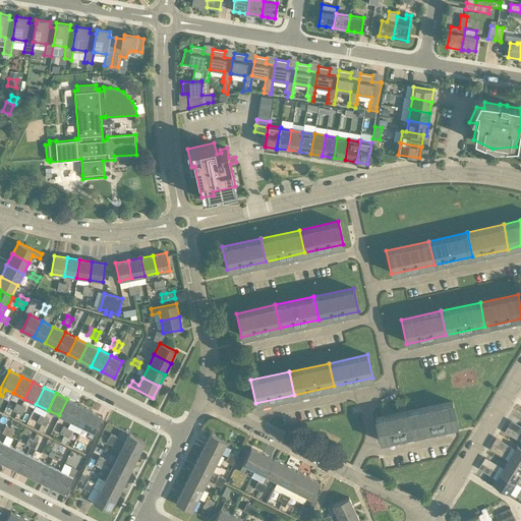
[(70,421),(78,405),(67,399),(59,415),(70,421)]
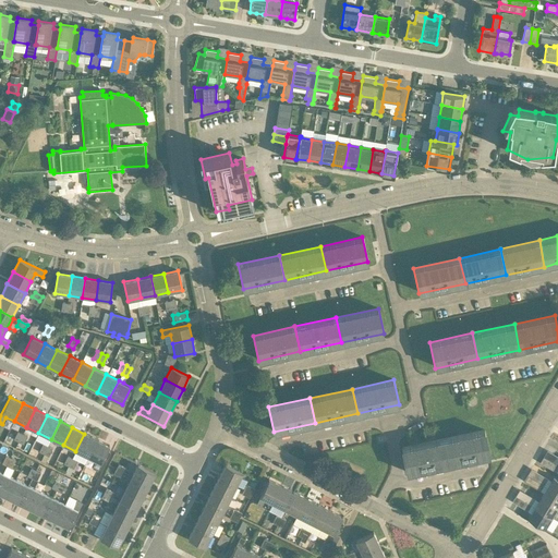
[(485,429),(443,439),(448,464),(490,456),(485,429)]
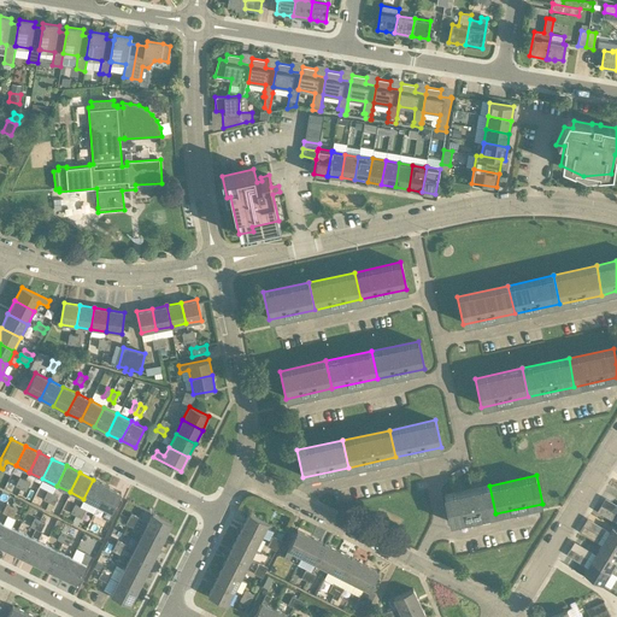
[(97,506),(107,486),(93,480),(83,499),(97,506)]
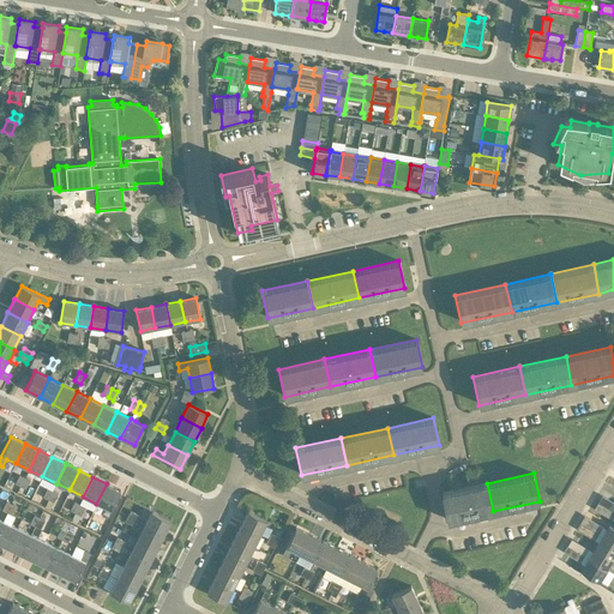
[(107,483),(96,504),(106,507),(101,516),(107,518),(120,491),(107,483)]
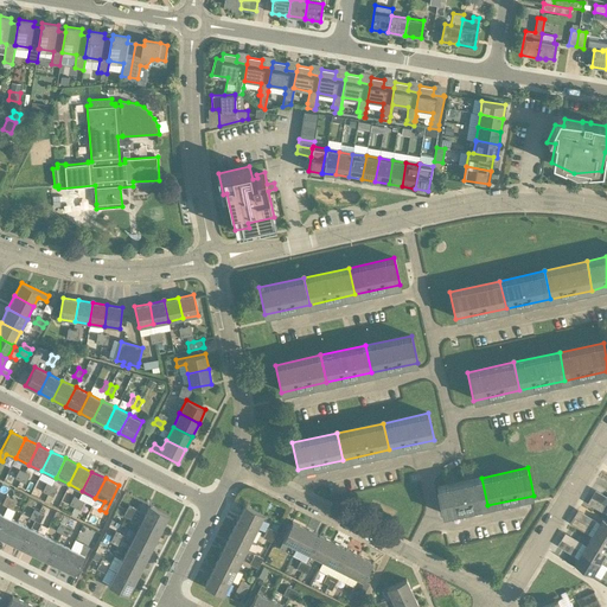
[(481,478),(436,487),(442,515),(487,505),(481,478)]
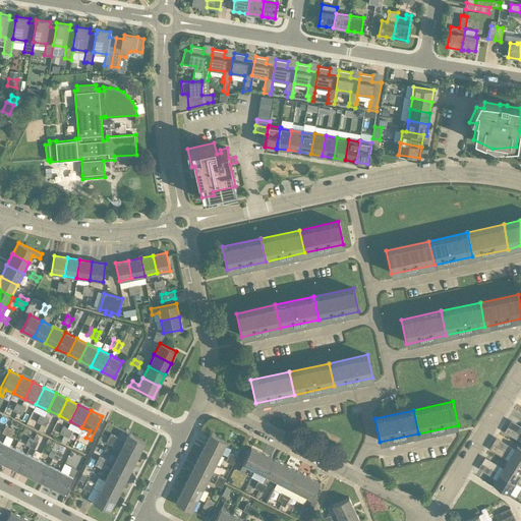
[(41,424),(45,417),(40,414),(37,422),(41,424)]
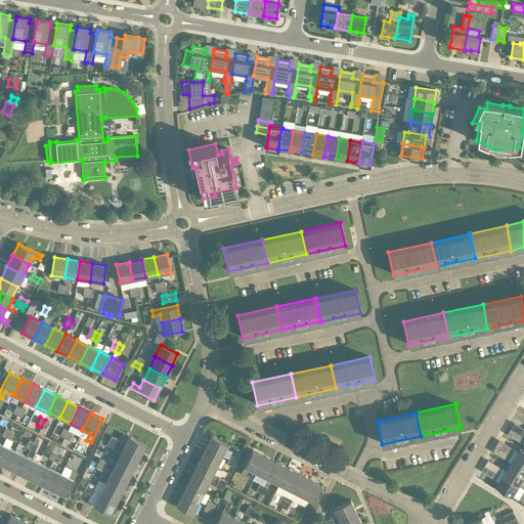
[(6,438),(10,431),(5,428),(1,435),(6,438)]
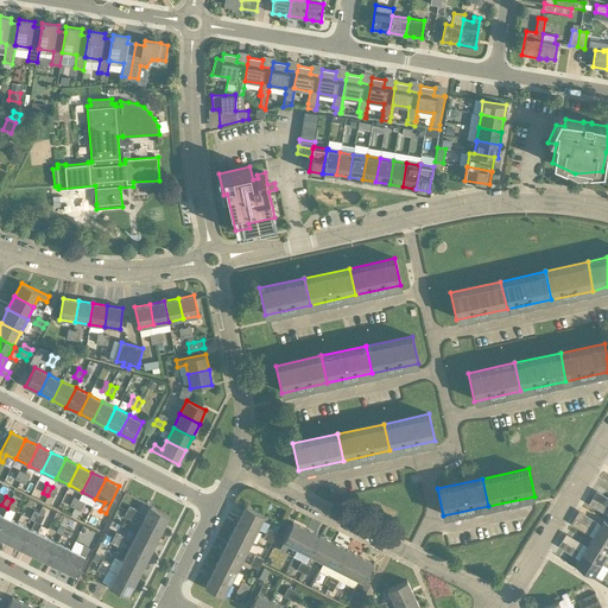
[(75,508),(78,500),(74,496),(69,506),(75,508)]
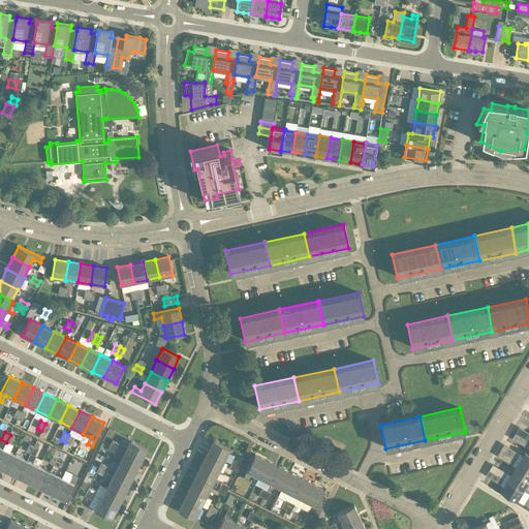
[(68,435),(65,442),(70,444),(73,437),(68,435)]
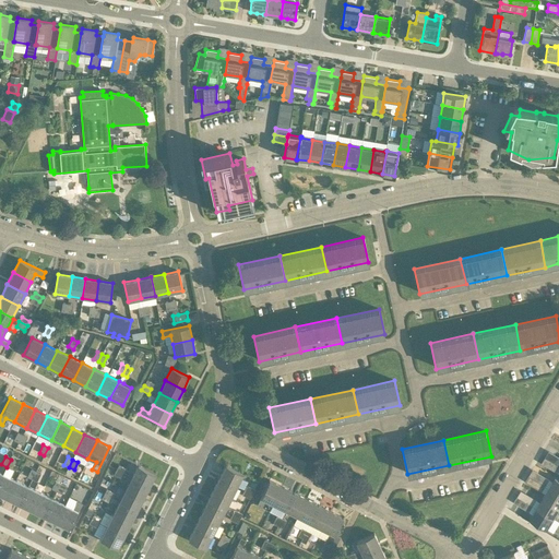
[(116,470),(125,474),(127,470),(119,465),(116,470)]
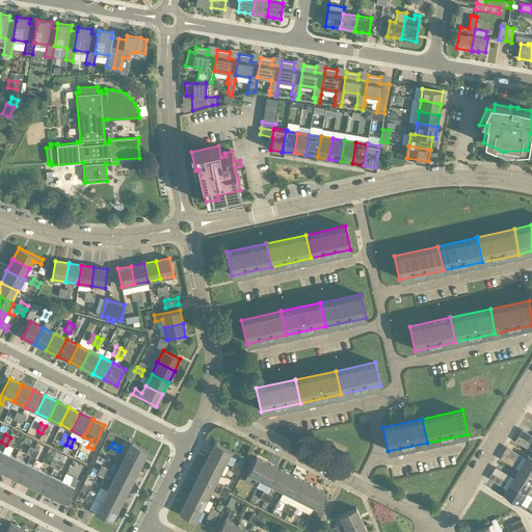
[(126,455),(141,463),(148,451),(132,443),(126,455)]
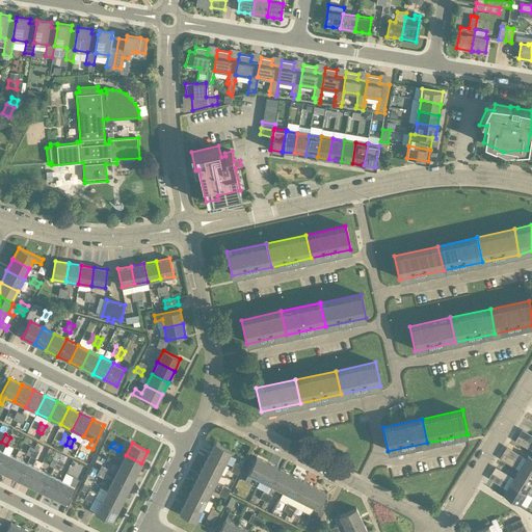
[(209,455),(224,462),(231,451),(215,443),(209,455)]
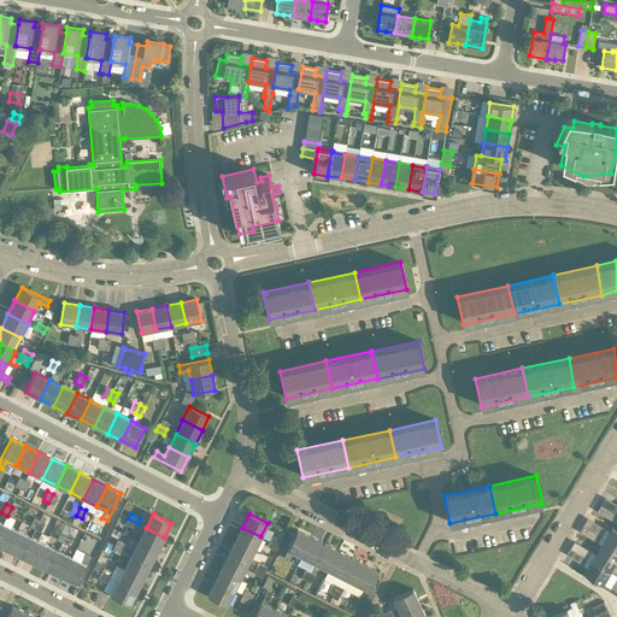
[(35,529),(40,521),(34,517),(29,527),(35,529)]
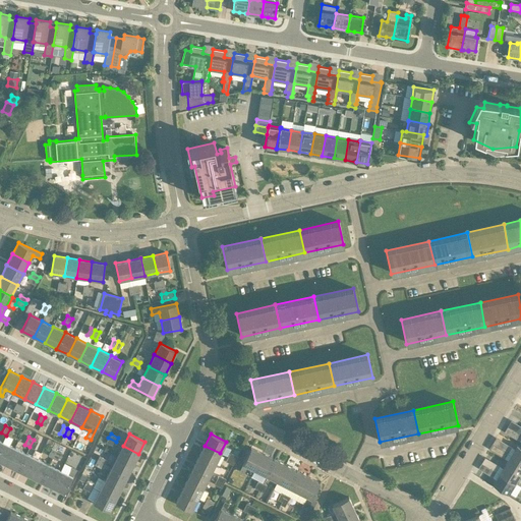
[(14,448),(9,445),(3,442),(0,448),(0,461),(6,464),(14,448)]
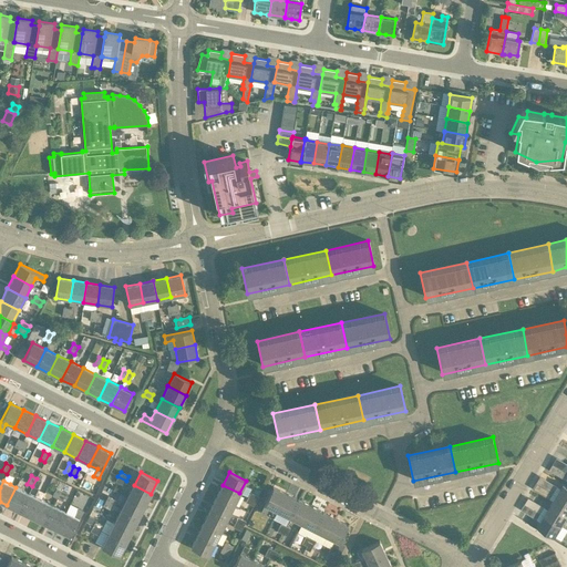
[(548,488),(554,493),(557,486),(552,483),(548,488)]
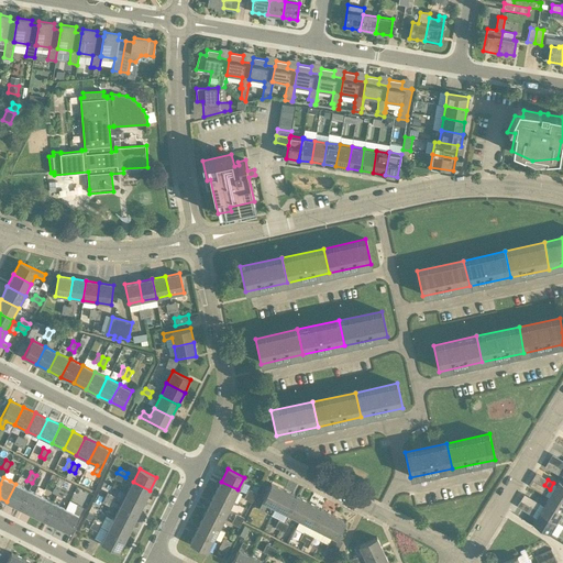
[(553,490),(562,496),(562,483),(562,482),(560,481),(553,490)]
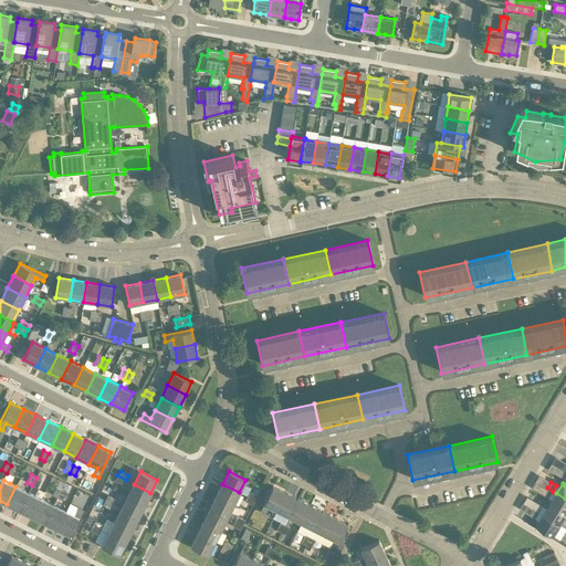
[(145,505),(150,493),(134,484),(127,496),(145,505)]
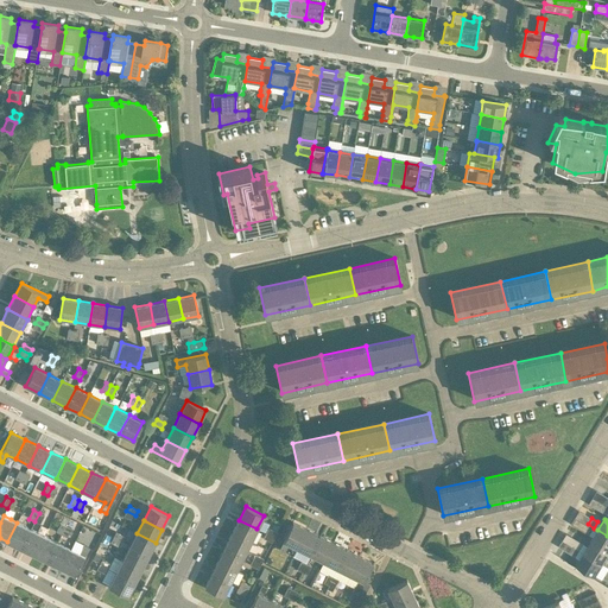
[(251,543),(257,529),(239,520),(232,533),(251,543)]
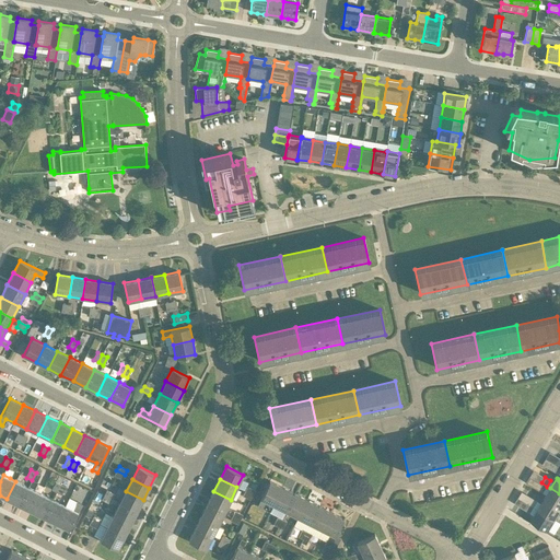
[(19,505),(28,487),(15,481),(7,499),(19,505)]
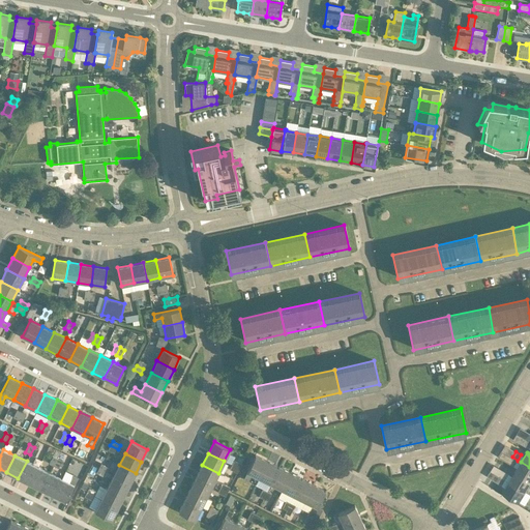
[(259,478),(267,462),(255,455),(243,479),(247,481),(252,475),(259,478)]
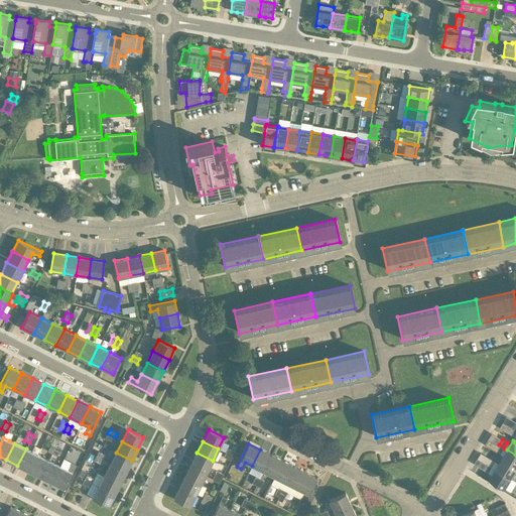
[(51,454),(55,446),(51,444),(47,452),(51,454)]
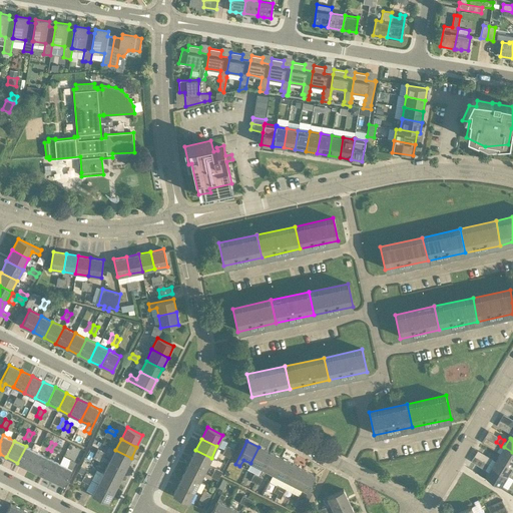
[(498,451),(501,446),(496,442),(492,448),(498,451)]
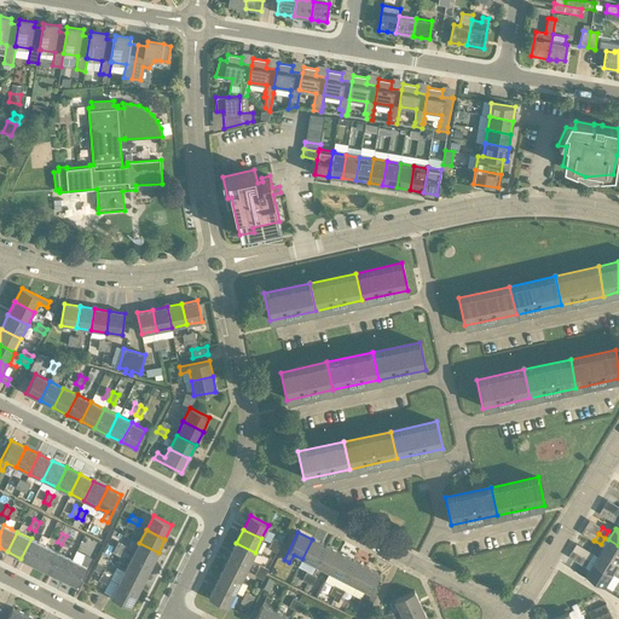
[(67,536),(62,544),(68,548),(73,538),(67,536)]
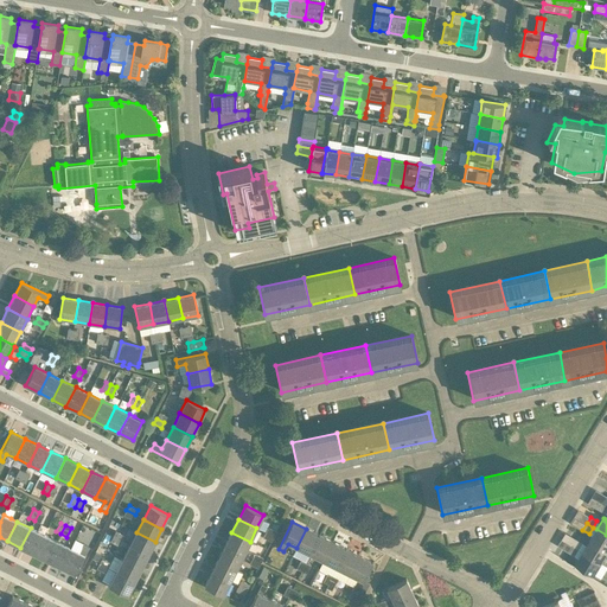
[(264,532),(274,537),(276,531),(268,526),(264,532)]
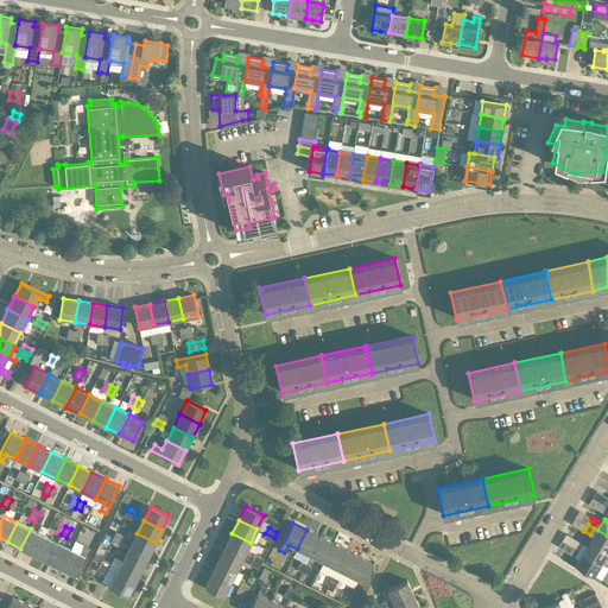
[(35,555),(44,536),(31,529),(20,549),(35,555)]
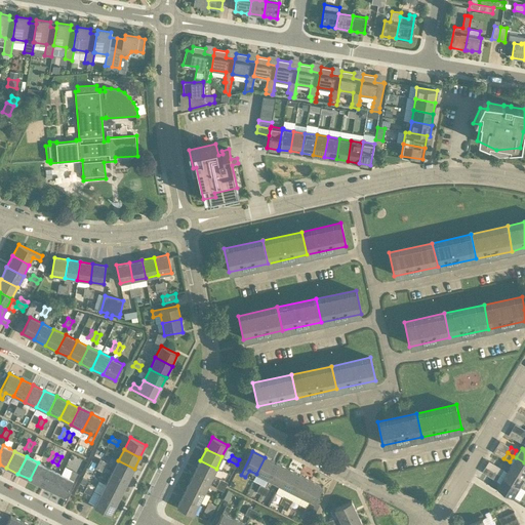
[(268,480),(276,463),(265,457),(256,474),(268,480)]
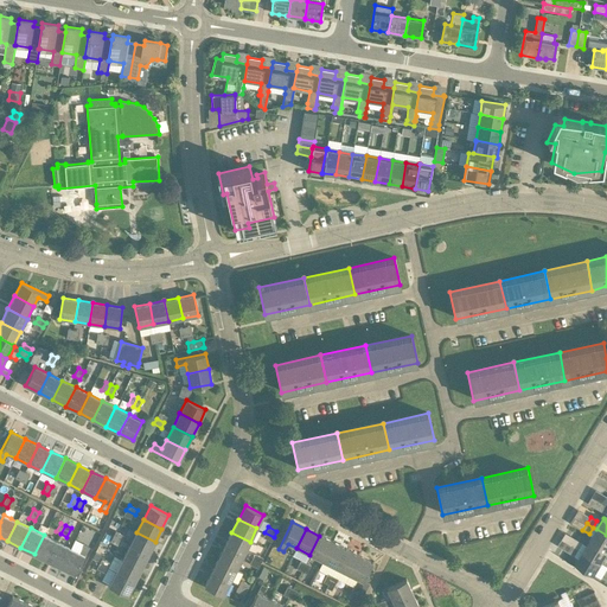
[(589,541),(606,550),(606,535),(596,529),(589,541)]
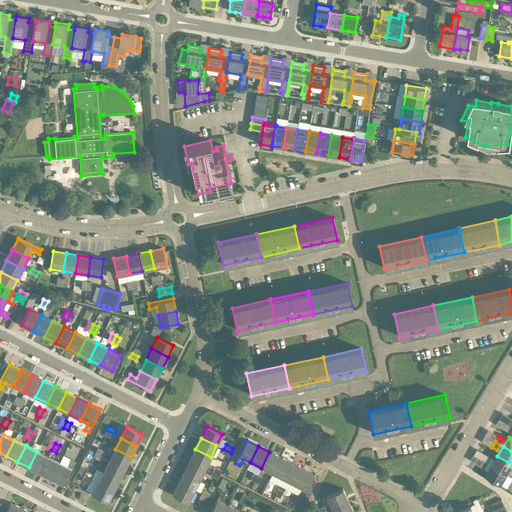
[(95,453),(102,457),(105,452),(97,448),(95,453)]
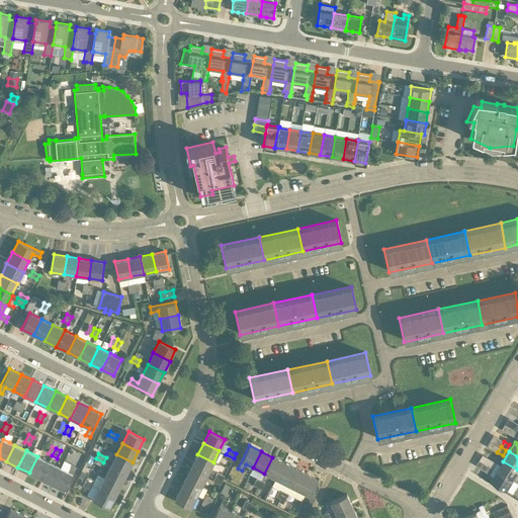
[(61,467),(52,485),(64,490),(76,466),(71,464),(72,461),(74,457),(67,454),(61,467)]
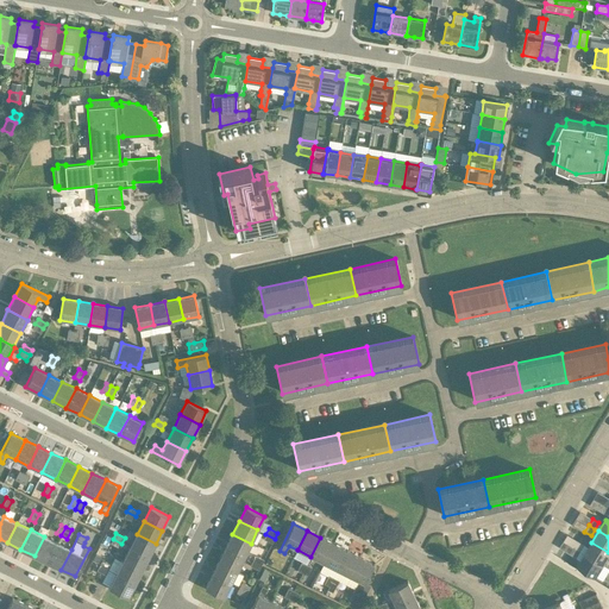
[(149,557),(156,544),(137,534),(130,547),(149,557)]
